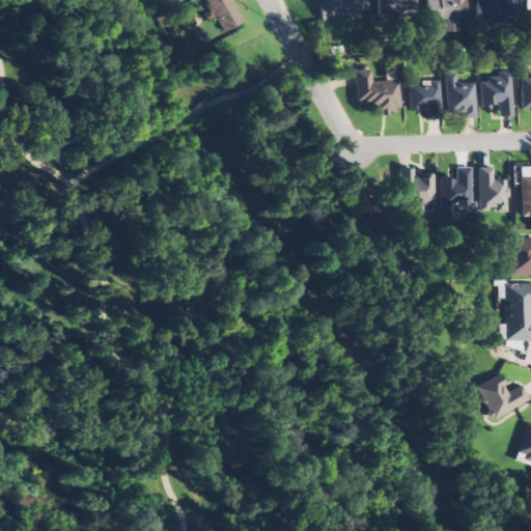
[(206,0),(219,30),(241,22),(231,0),(206,0)]
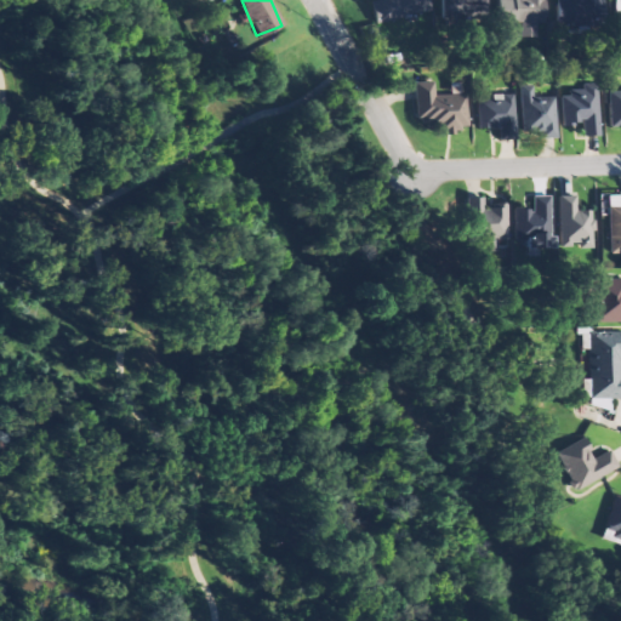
[(431,12),(429,0),(369,0),(371,20),(431,12)]
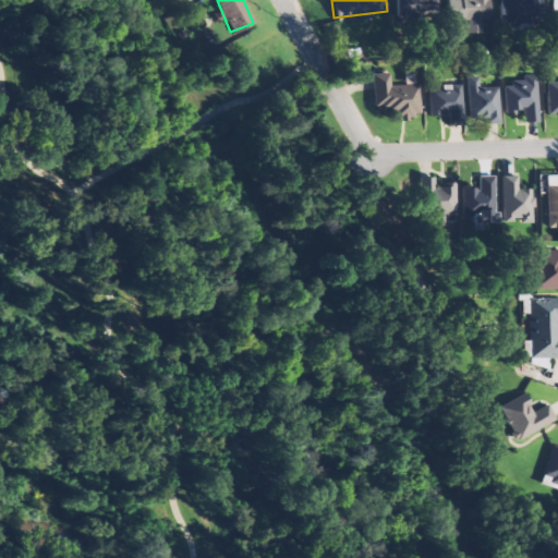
[(435,15),(435,0),(396,0),(396,15),(435,15)]
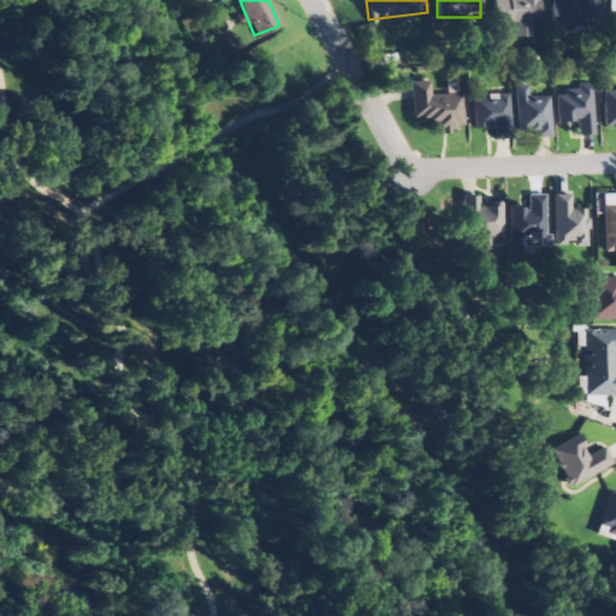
[(540,0),(492,0),(492,22),(516,22),(516,35),(529,35),(529,23),(540,23),(540,0)]
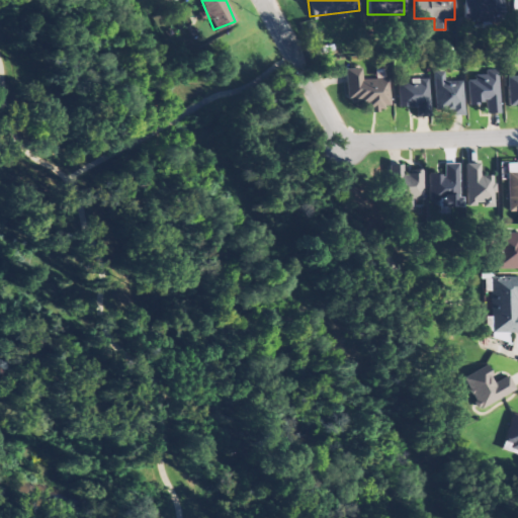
[(462,0),(462,19),(503,21),(503,0),(462,0)]
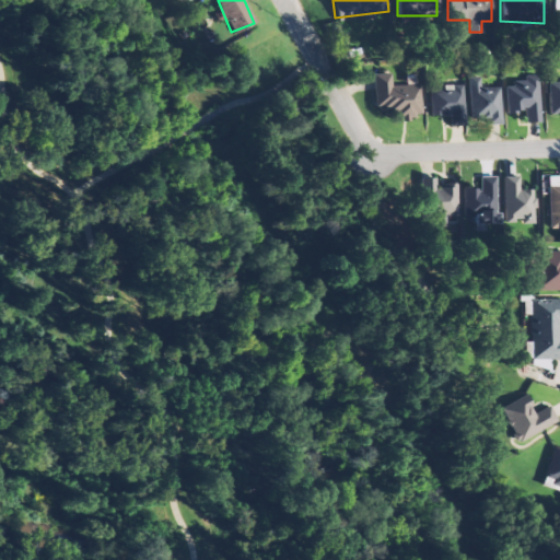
[(373,108),(385,108),(385,118),(420,119),(421,82),(393,82),(394,71),(373,71),(373,108)]
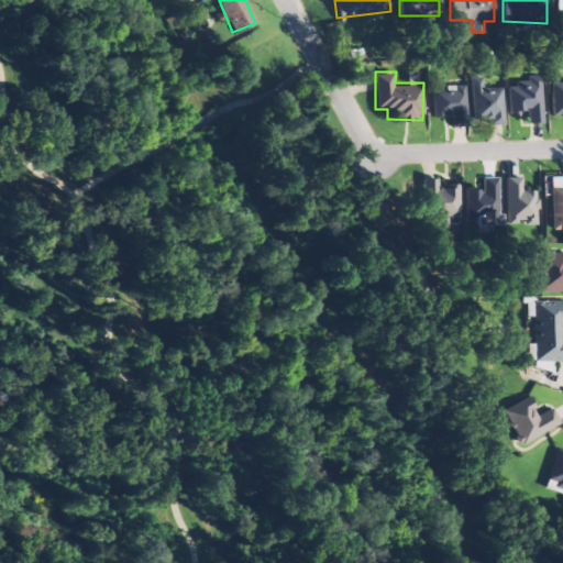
[(472,76),(472,112),(483,112),(483,124),(505,124),(505,87),(482,87),(482,76),(472,76)]
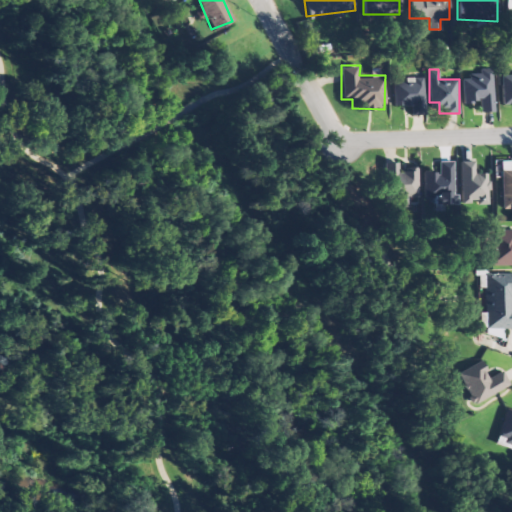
[(484,101),(484,111),(495,111),(495,69),(473,69),(473,79),(463,79),(463,101),(484,101)]
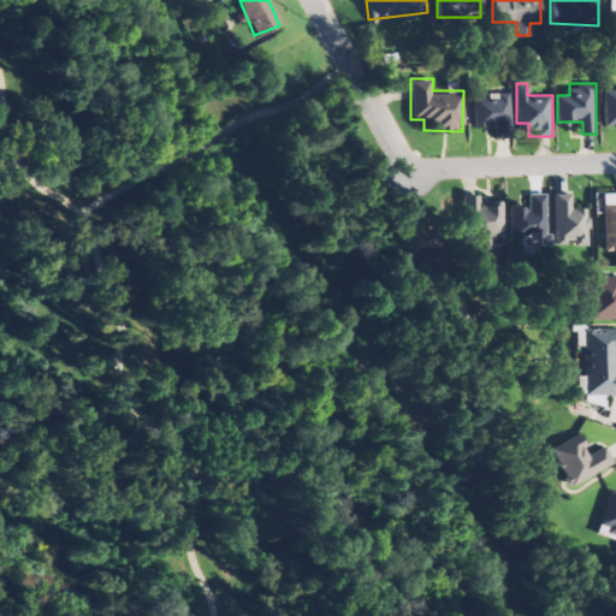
[(604,125),(615,125),(615,88),(604,88),(604,125)]
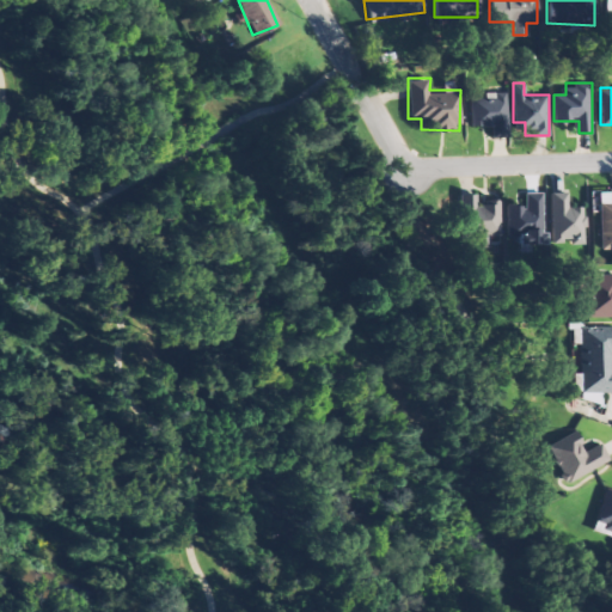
[(470,124),(485,124),(485,134),(509,135),(509,92),(471,92),(470,124)]
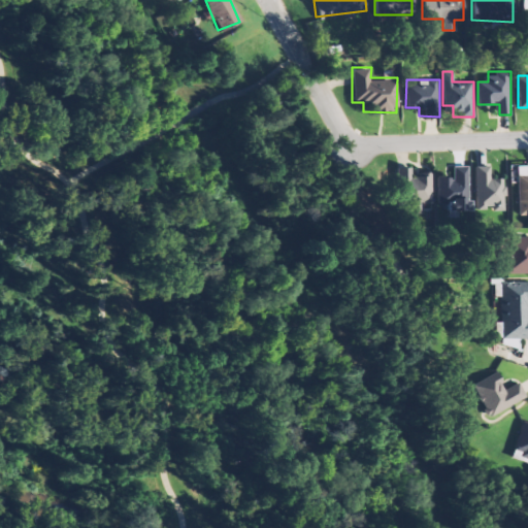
[(517,215),(527,213),(527,162),(516,162),(517,215)]
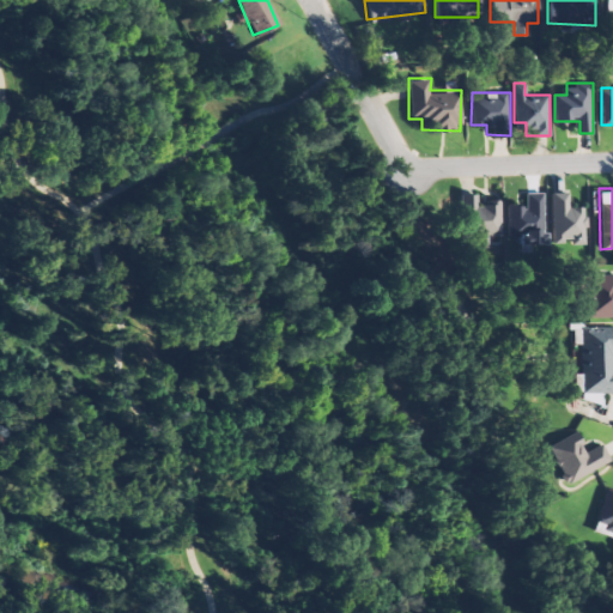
[(545,190),(521,190),(521,204),(507,204),(507,241),(519,241),(519,246),(545,246),(545,190)]
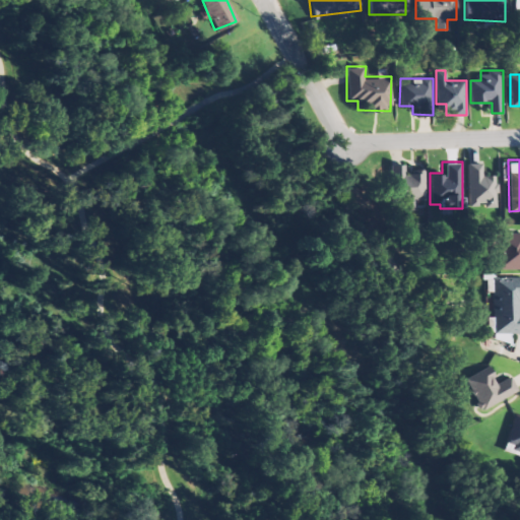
[(467,207),(498,207),(498,172),(488,172),(488,161),(467,161),(467,207)]
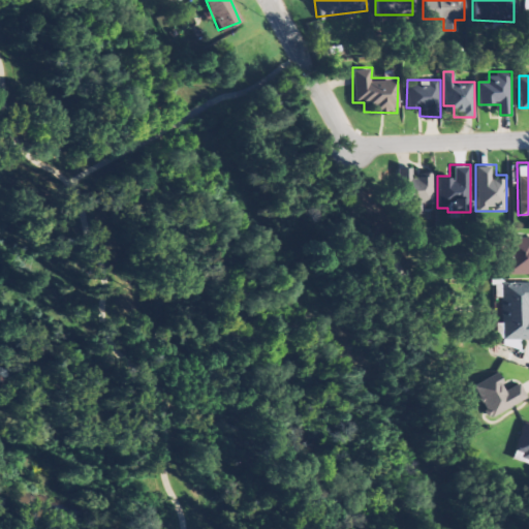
[(422,213),(422,203),(433,203),(432,175),(412,176),(412,166),(398,167),(398,204),(407,204),(407,214),(422,213)]
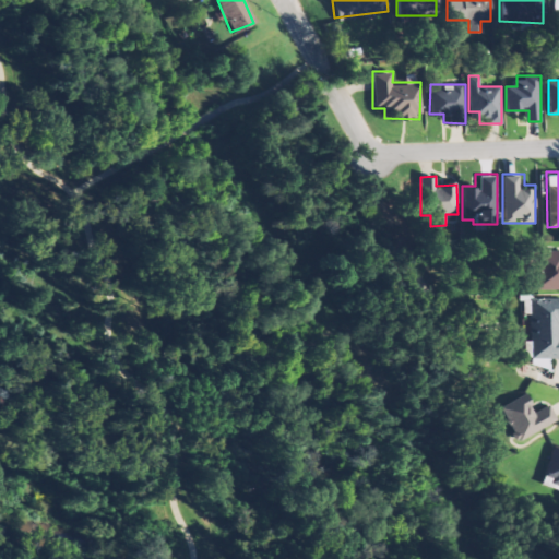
[(558,249),(528,249),(528,288),(558,288),(558,249)]
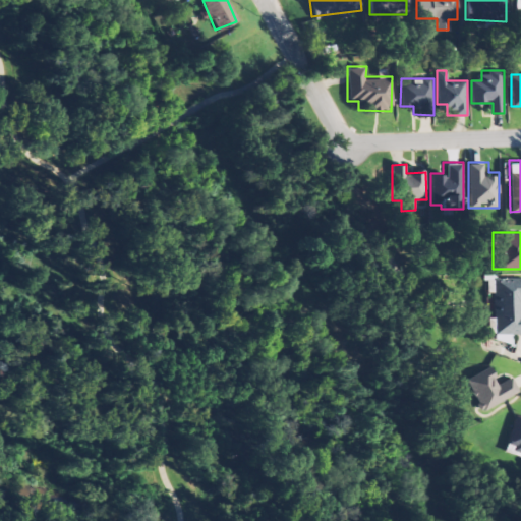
[(520,275),(493,275),(491,341),(511,341),(512,334),(520,334),(520,275)]
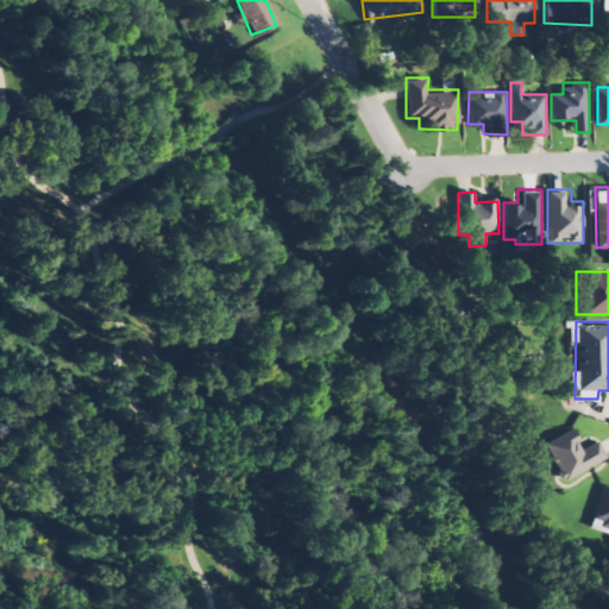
[(541,444),(562,481),(607,457),(597,439),(586,446),(575,425),(541,444)]
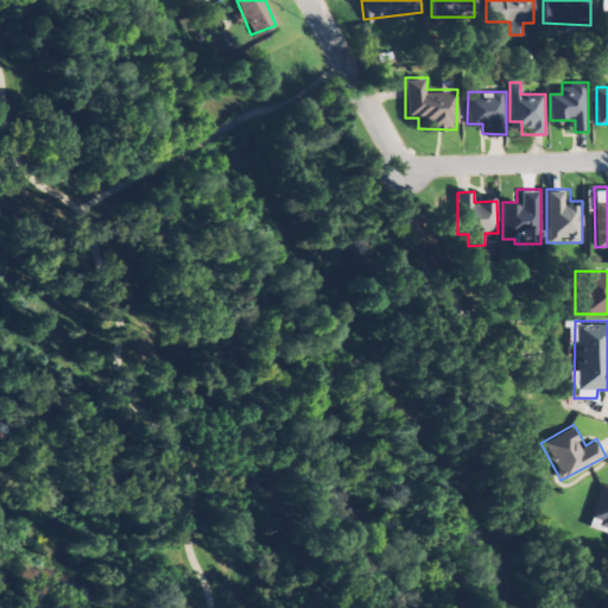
[(607,488),(600,486),(587,526),(607,533),(607,488)]
